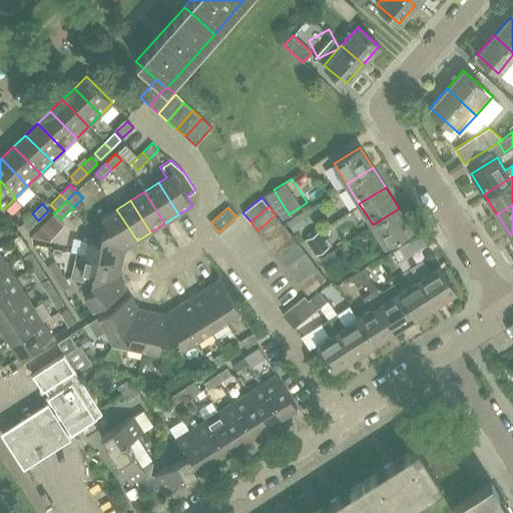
[(386,245),(412,228),(399,208),(373,224),(386,245)]
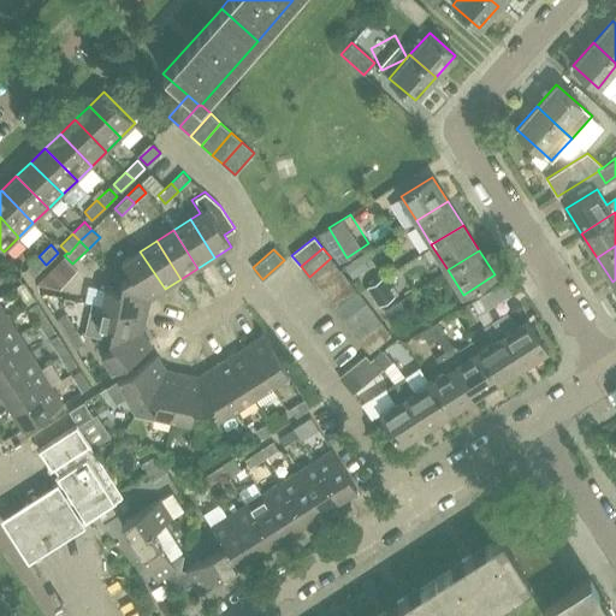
[(131,276),(123,282),(149,300),(165,289),(140,252),(123,262),(131,276)]
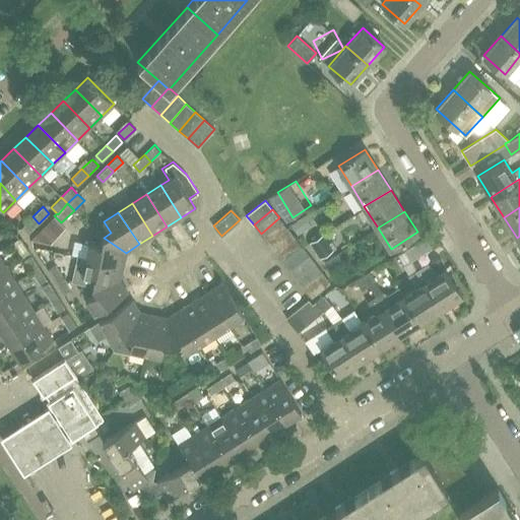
[(291,223),(297,234),(316,222),(311,212),(291,223)]
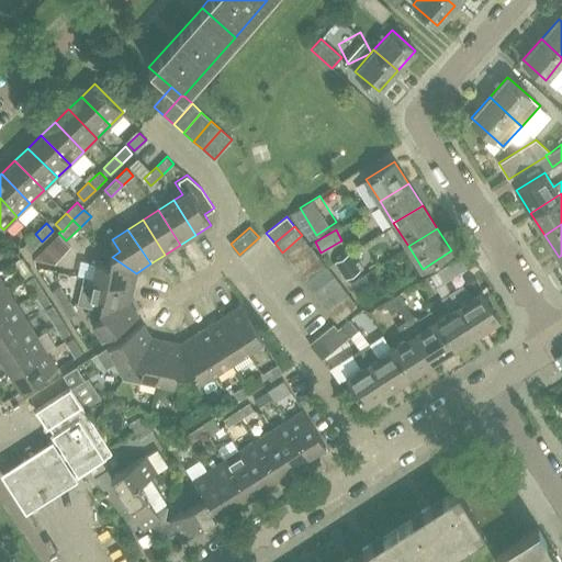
[(70,246),(66,240),(58,233),(33,258),(55,262),(70,246)]
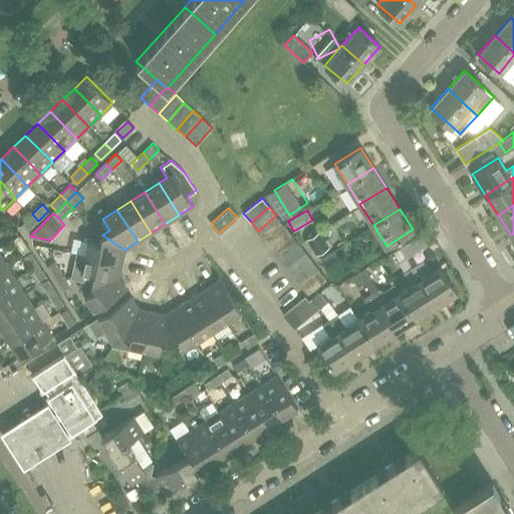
[(28,230),(38,221),(32,214),(22,224),(28,230)]
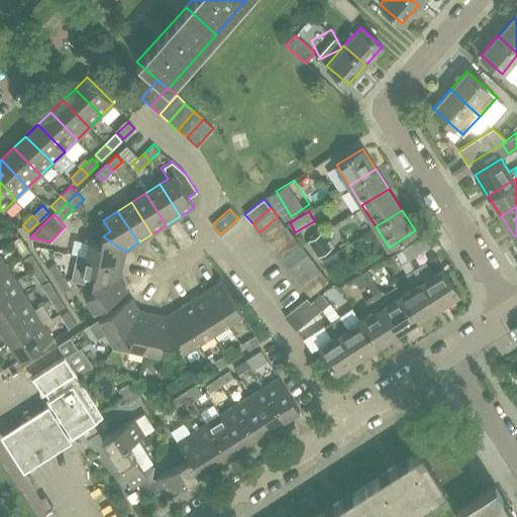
[(286,226),(278,216),(260,232),(267,241),(286,226)]
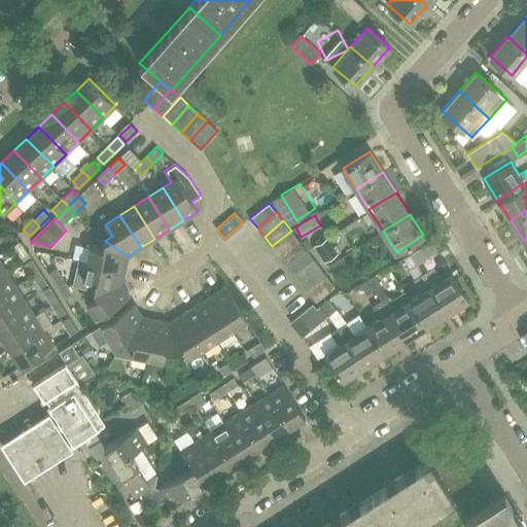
[(299,239),(291,231),(272,246),(279,255),(299,239)]
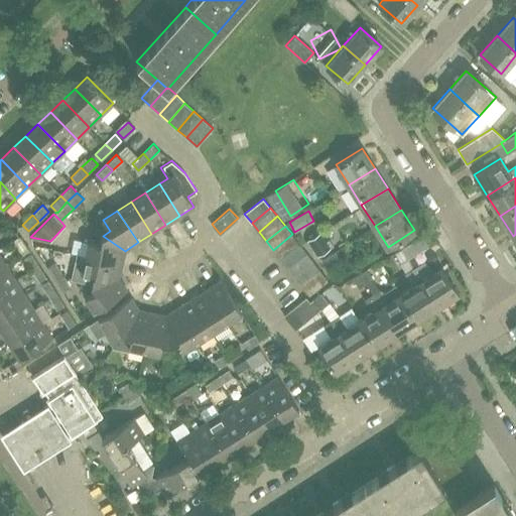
[(307,239),(308,240),(313,249),(327,242),(321,232),(307,239)]
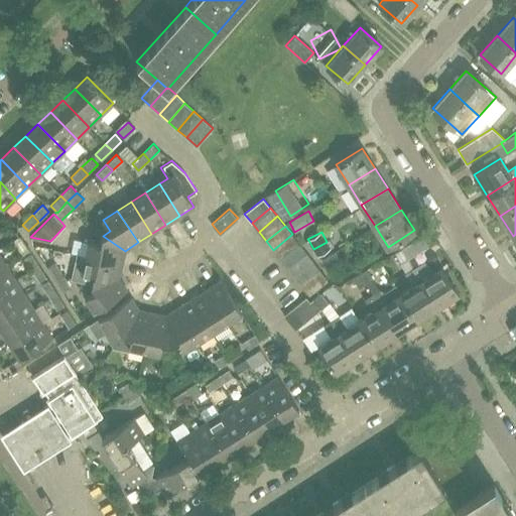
[(298,243),(292,234),(273,250),(279,258),(298,243)]
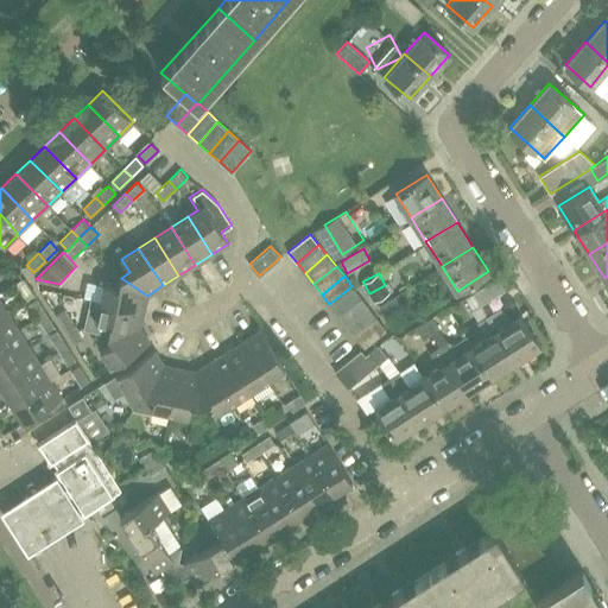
[(24,297),(32,292),(33,291),(24,277),(16,283),(24,297)]
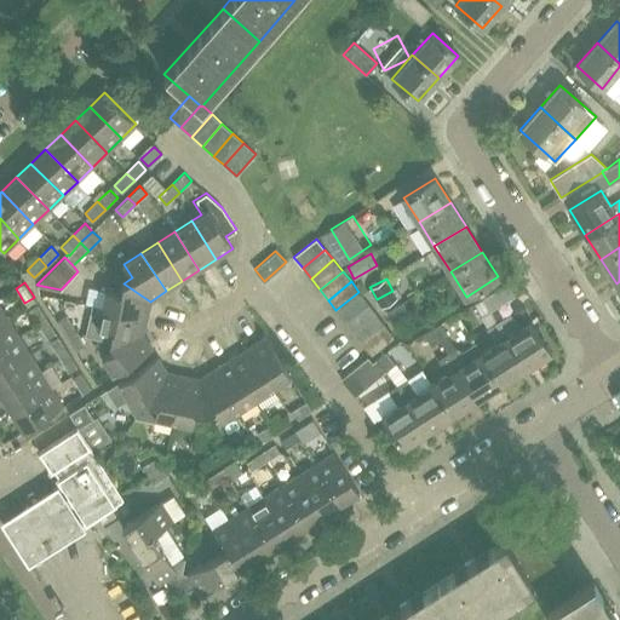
[(515,296),(507,282),(483,297),(491,309),(497,306),(515,296)]
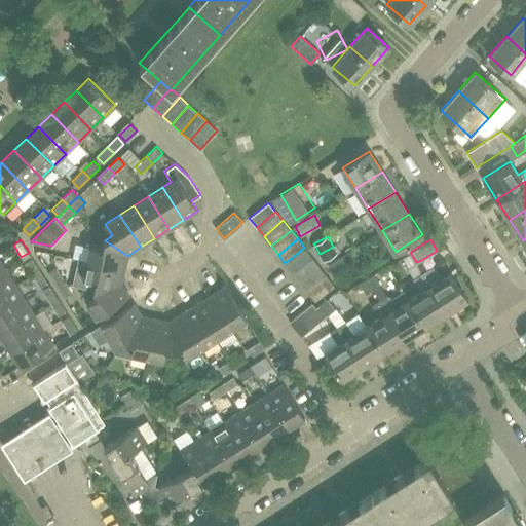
[(89,246),(86,261),(124,269),(127,256),(105,240),(103,249),(89,246)]
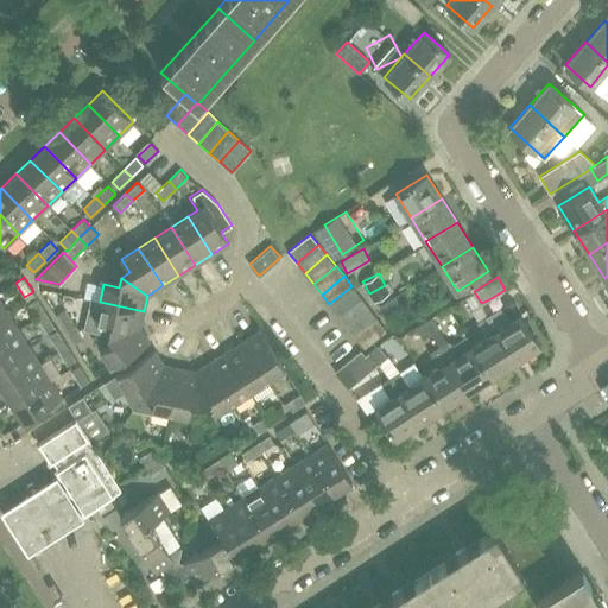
[(360,297),(354,289),(352,286),(329,304),(337,315),(360,297)]
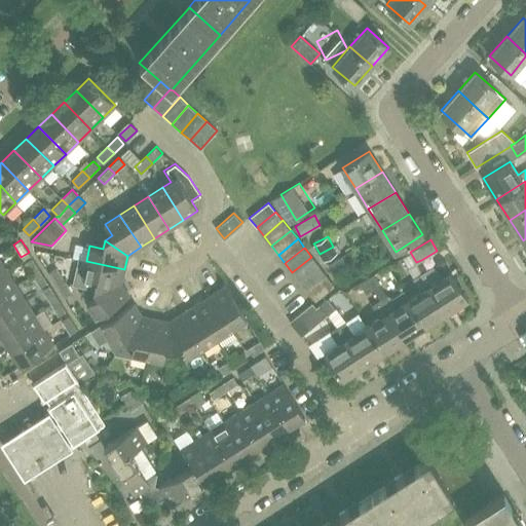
[(410,252),(402,256),(408,267),(416,262),(410,252)]
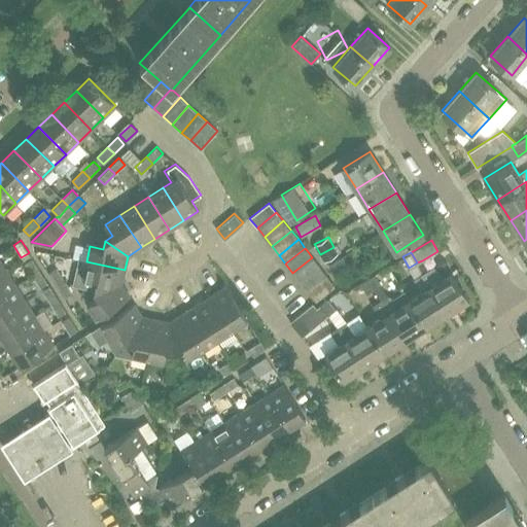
[(343,256),(330,264),(336,274),(349,267),(343,256)]
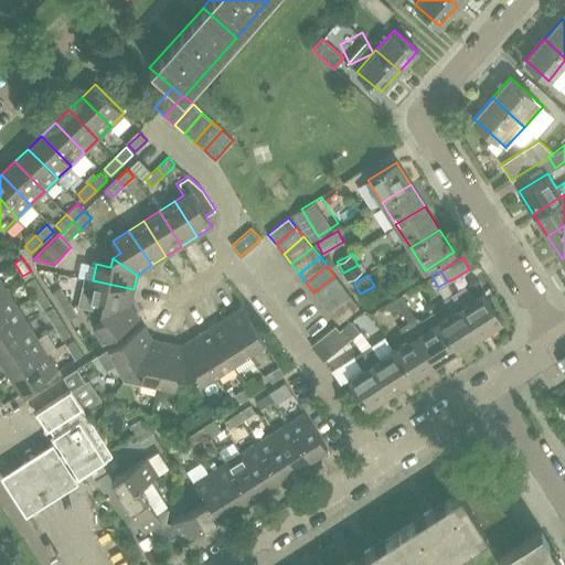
[(342,285),(334,276),(313,292),(321,301),(342,285)]
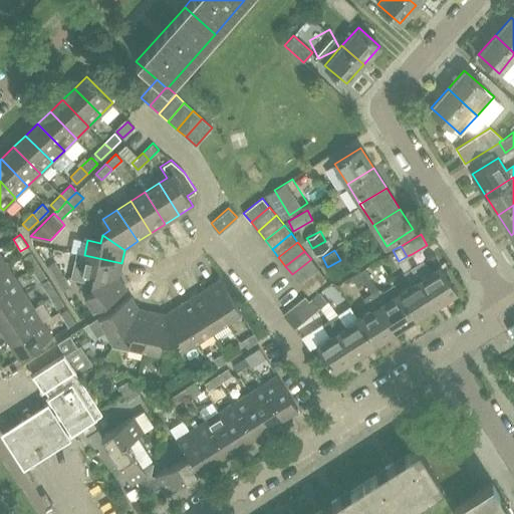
[(24,257),(31,268),(39,264),(32,252),(24,257)]
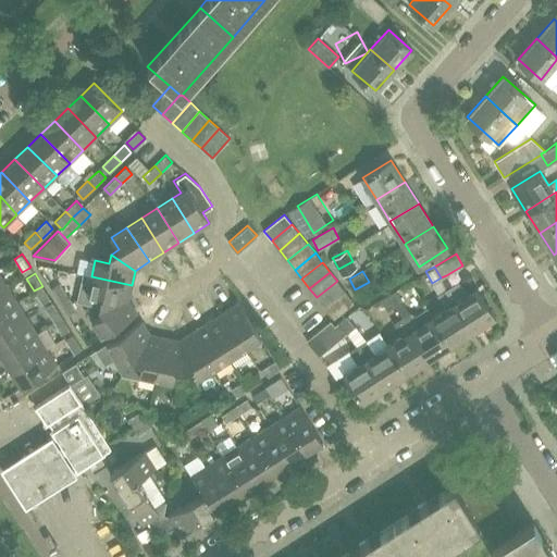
[(446,275),(441,277),(447,288),(453,285),(446,275)]
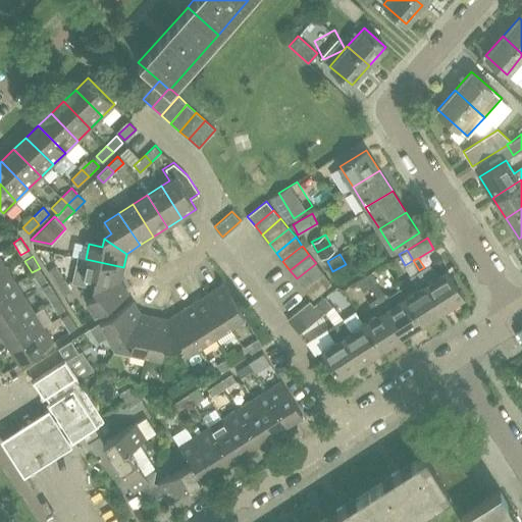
[(95,277),(93,285),(120,280),(123,267),(86,259),(82,274),(95,277)]
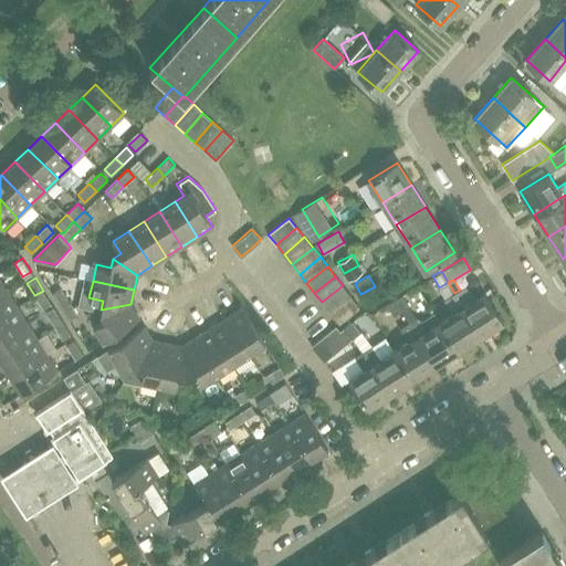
[(439,287),(446,299),(444,300),(452,313),(440,321),(458,349),(481,335),(454,293),(454,294),(448,283),(439,287)]
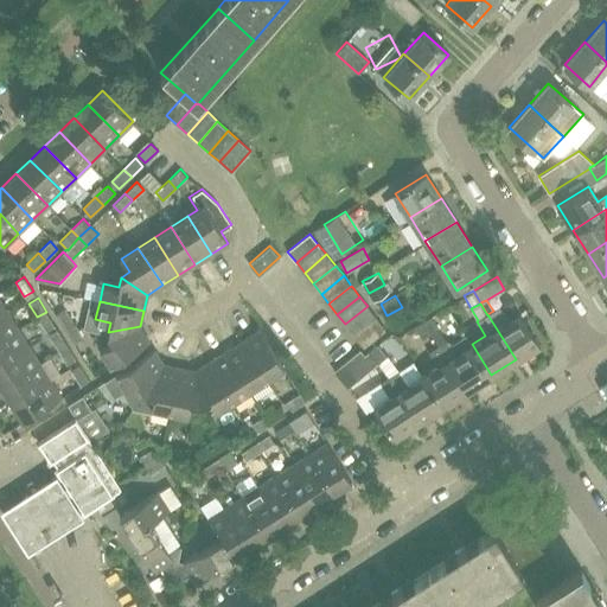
[(376,318),(368,306),(345,324),(355,336),(376,318)]
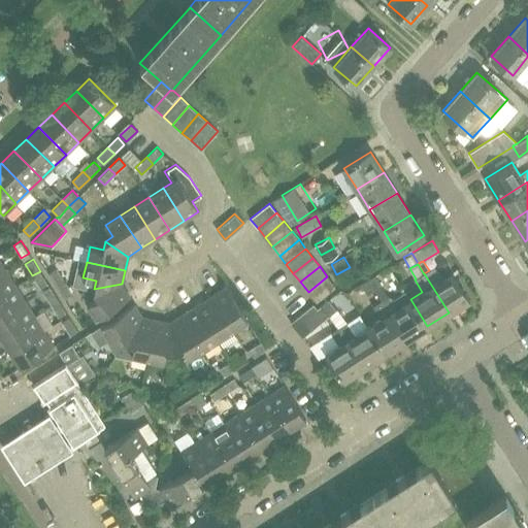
[(48,273),(57,286),(64,282),(65,282),(57,268),(48,273)]
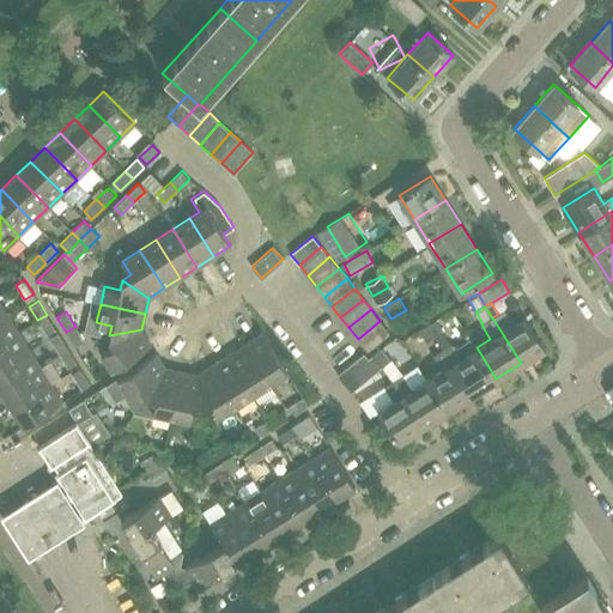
[(498,314),(492,317),(521,363),(545,347),(525,317),(509,327),(501,313),(498,314)]
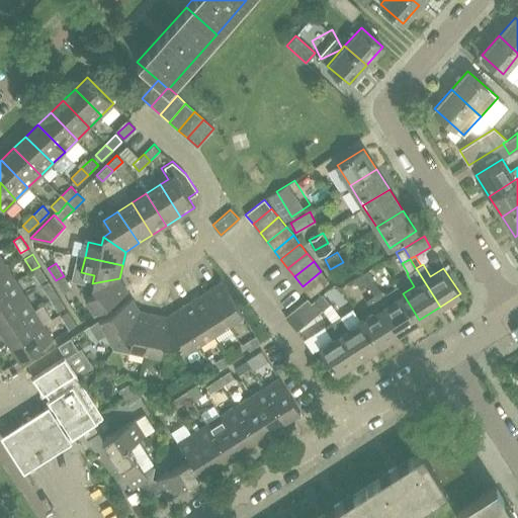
[(0,270),(0,290),(15,280),(6,266),(0,270)]
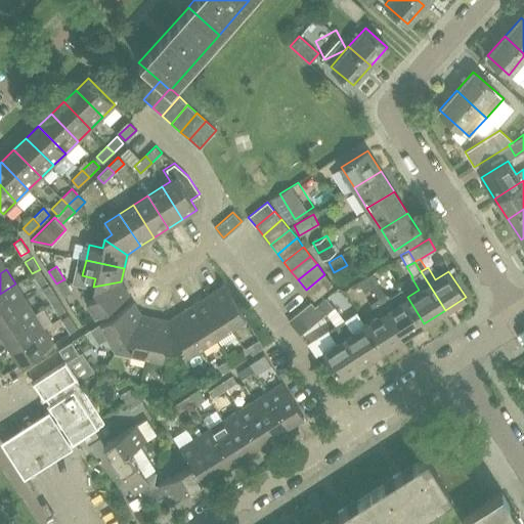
[(40,287),(45,284),(48,281),(40,269),(32,273),(40,287)]
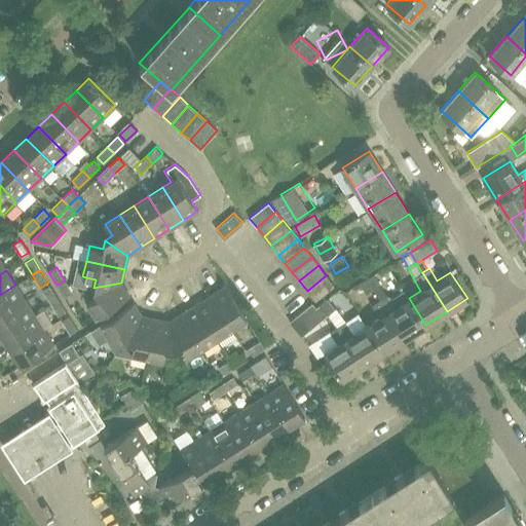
[(374,273),(368,277),(374,288),(380,285),(374,273)]
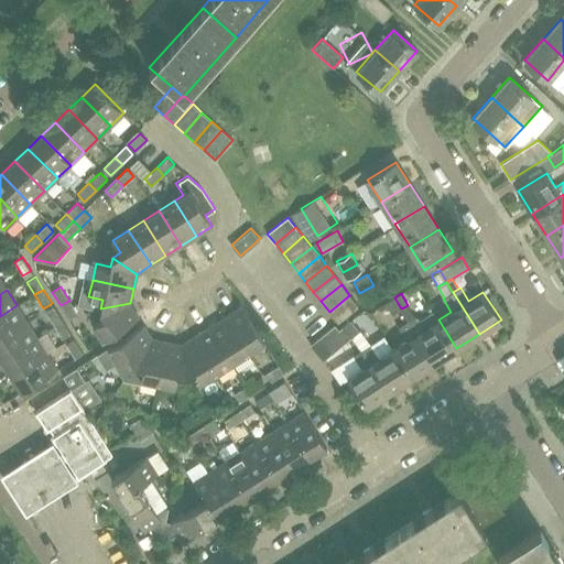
[(338,323),(358,306),(349,295),(329,312),(338,323)]
